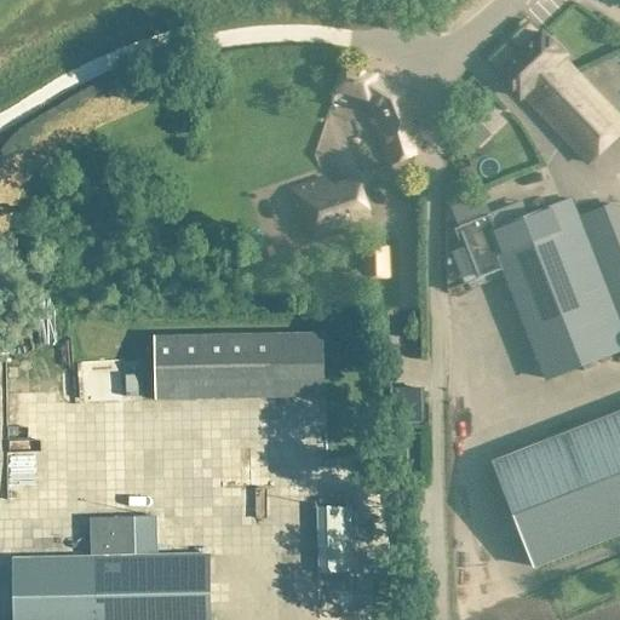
[(586,151),(619,119),(619,109),(561,49),(563,46),(543,26),(499,67),(521,87),(523,85),(586,151)]
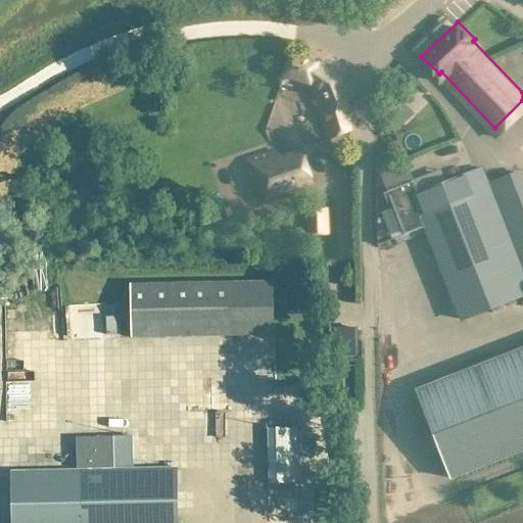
[(290,47),(284,66),(284,67),(310,76),(329,131),(349,121),(341,93),(345,91),(338,68),(317,55),(290,47)]
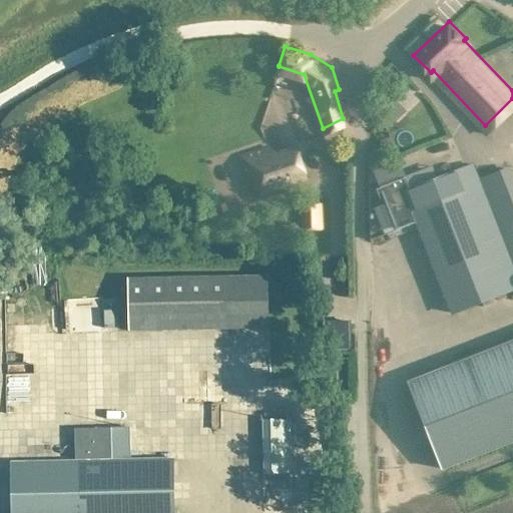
[(268,139),(239,148),(246,168),(251,166),(259,187),(306,171),(296,138),(270,147),(268,139)]
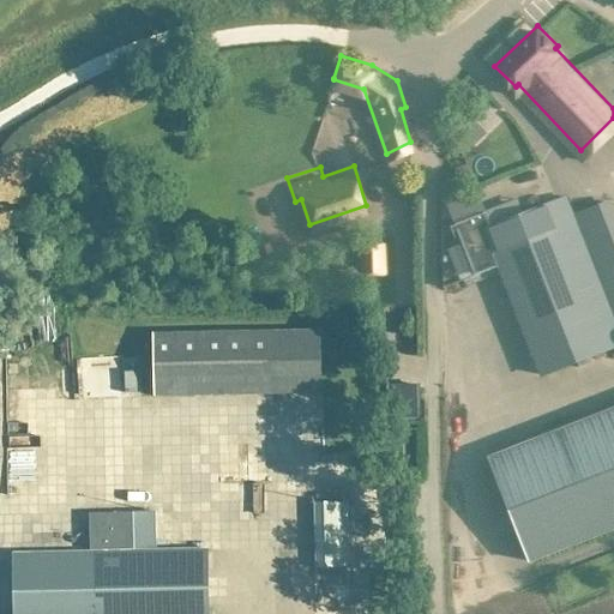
[(485,202),(458,212),(453,215),(474,266),(499,256),(541,365),(613,336),(613,205),(609,193),(573,208),(565,187),(491,217),(485,202)]
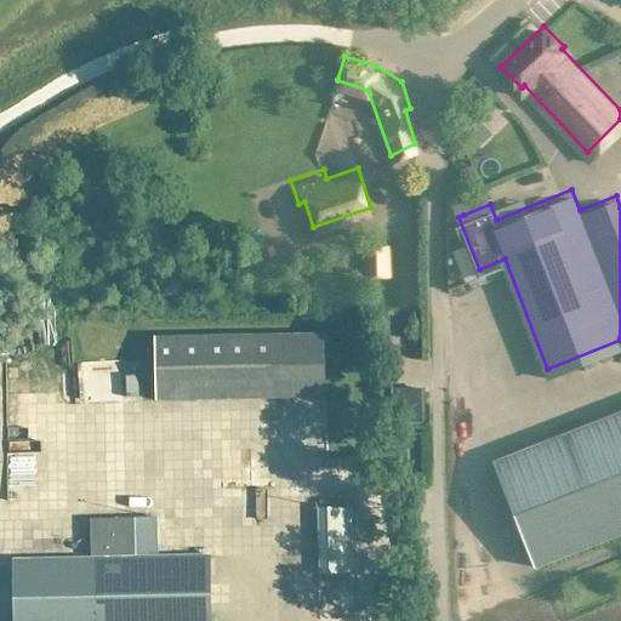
[(153,340),(154,403),(324,399),(323,335),(153,340)]
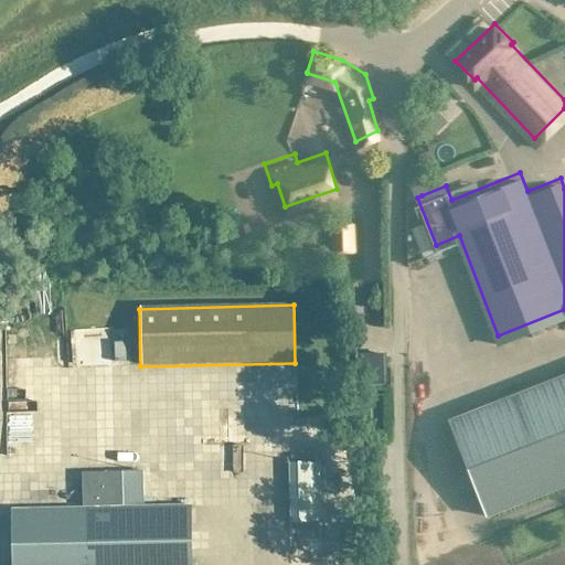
[(564,477),(564,368),(450,413),(488,508),(564,477)]
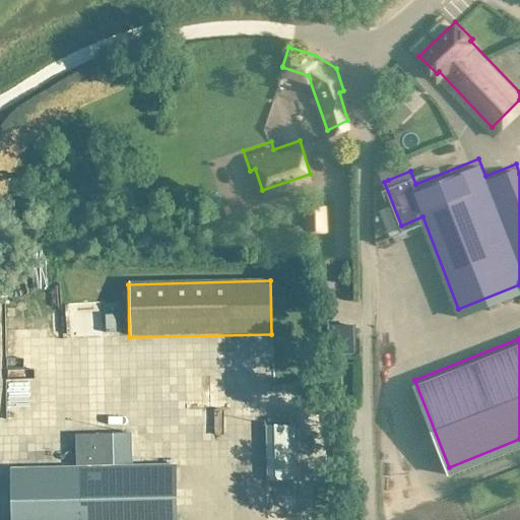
[(152,364),(134,360),(130,377),(147,381),(152,364)]
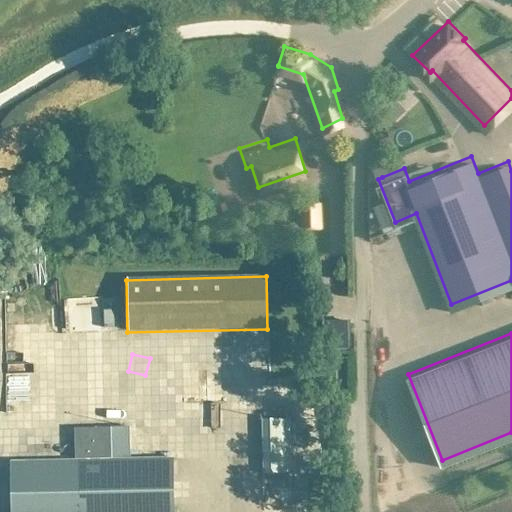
[(208,388),(208,412),(221,412),(221,388),(208,388)]
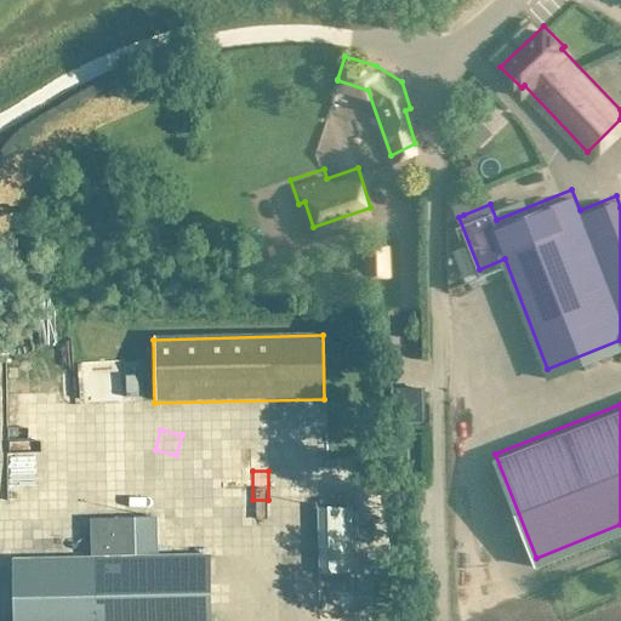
[(317,577),(351,576),(349,507),(315,508),(317,577)]
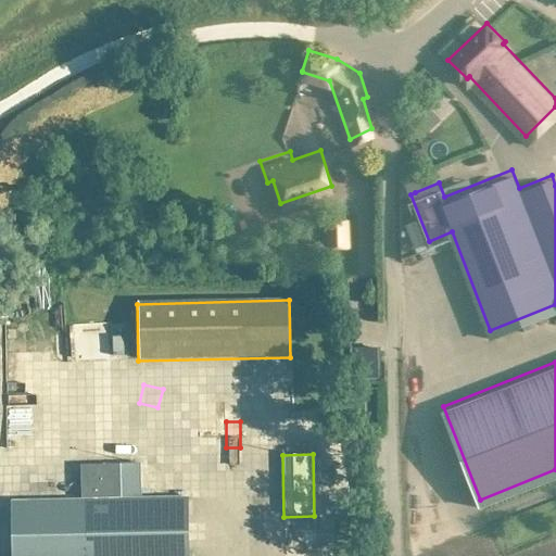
[(354,459),(330,458),(329,497),(353,497),(354,459)]
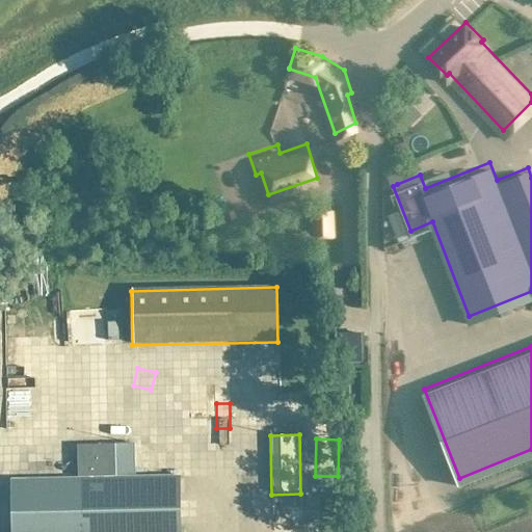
[(76,446),(77,480),(10,481),(10,531),(179,531),(178,478),(114,479),(113,446),(76,446)]
